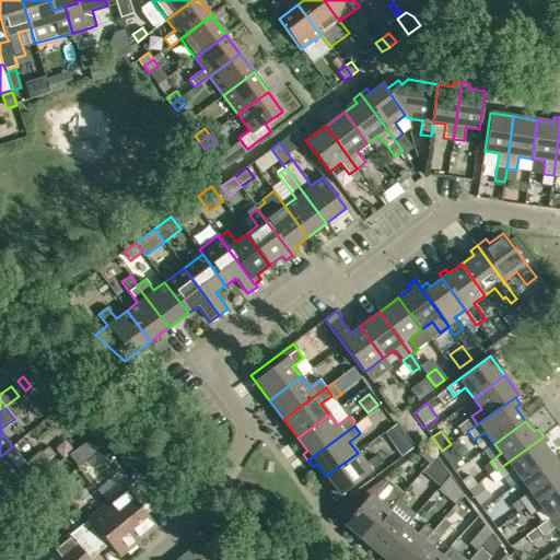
[(544,436),(497,470),(502,478),(513,469),(524,483),(555,461),(544,444),(547,442),(544,436)]
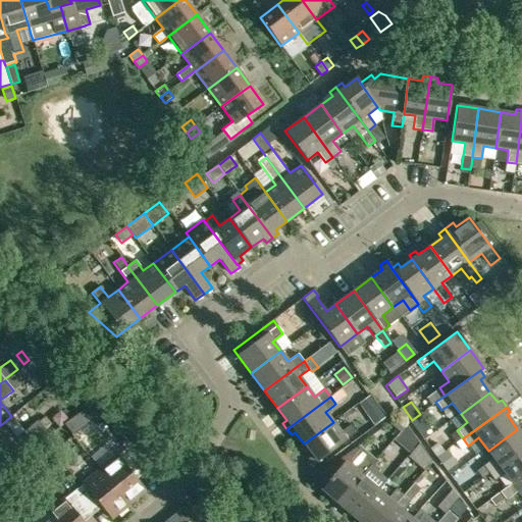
[(377,408),(367,415),(374,425),(384,418),(377,408)]
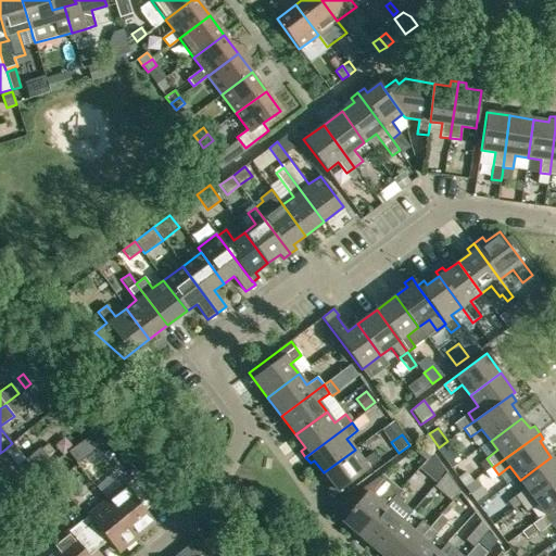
[(28,475),(42,464),(49,458),(40,447),(20,465),(28,475)]
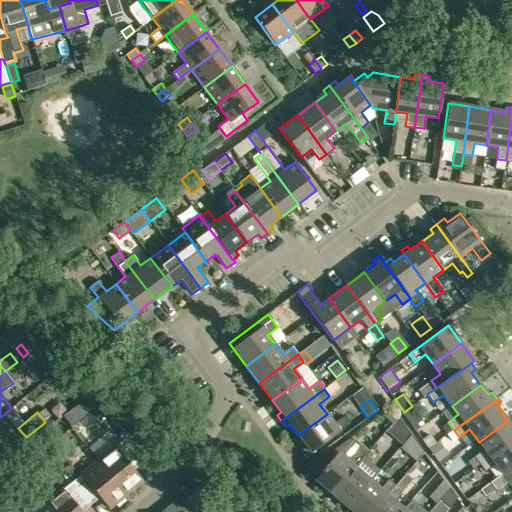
[(327,414),(298,435),(306,446),(302,449),(307,456),(350,424),(344,416),(334,423),(327,414)]
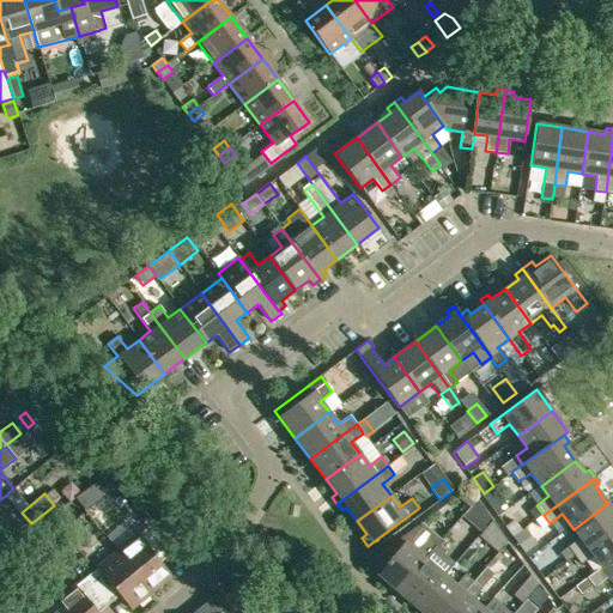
[(18,515),(4,497),(0,499),(0,532),(19,516),(18,515)]
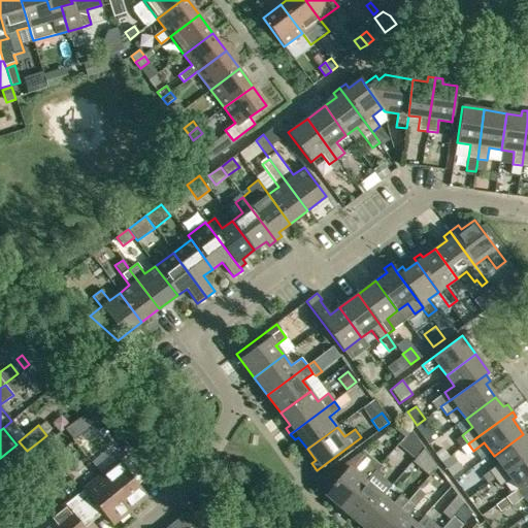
[(527,458),(527,440),(523,434),(494,456),(499,463),(489,471),(496,482),(527,458)]
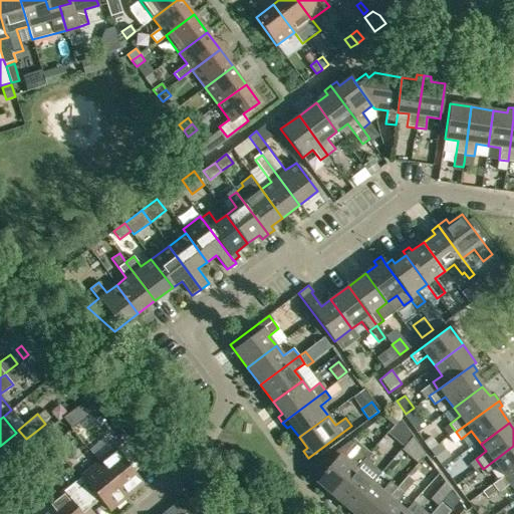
[(450,424),(444,428),(450,437),(456,432),(450,424)]
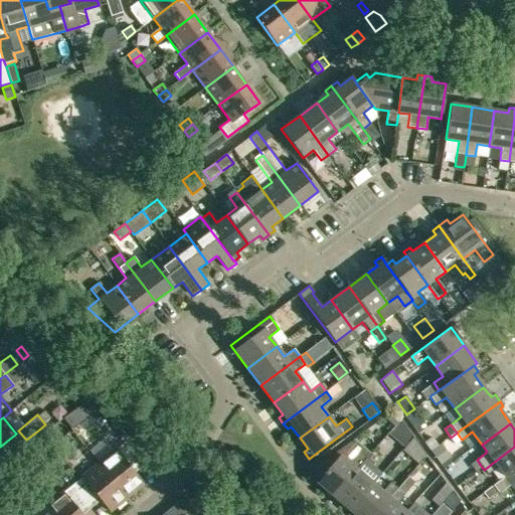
[(316,482),(333,497),(364,460),(365,460),(371,453),(355,439),(336,453),(339,456),(316,482)]
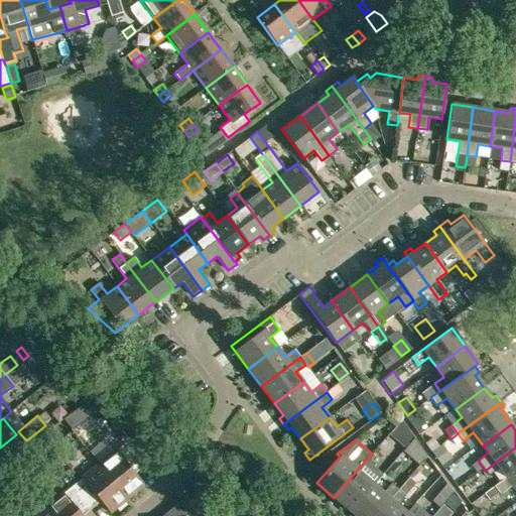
[(432,439),(425,444),(431,453),(438,447),(432,439)]
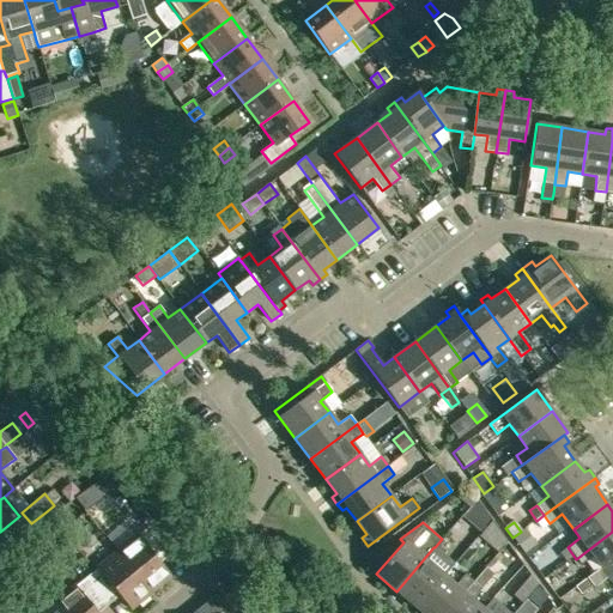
[(137,534),(116,551),(151,593),(171,577),(156,558),(168,550),(149,527),(137,535),(137,534)]
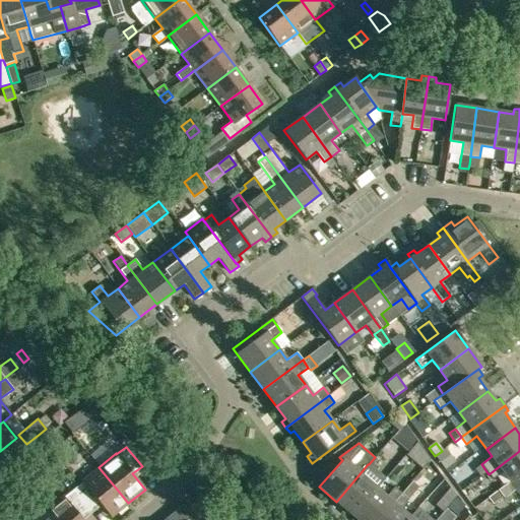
[(58,449),(48,457),(53,463),(63,455),(58,449)]
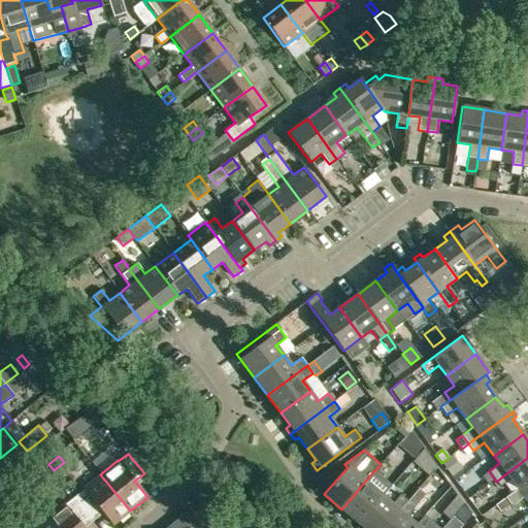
[(442,464),(453,477),(462,470),(452,457),(442,464)]
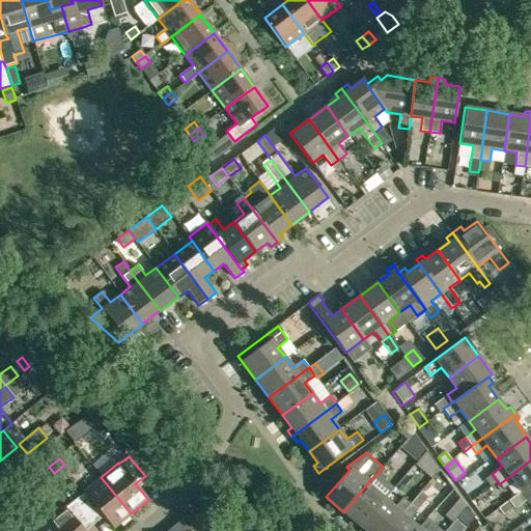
[(513,481),(521,491),(523,494),(530,487),(530,460),(499,484),(503,488),(513,481)]
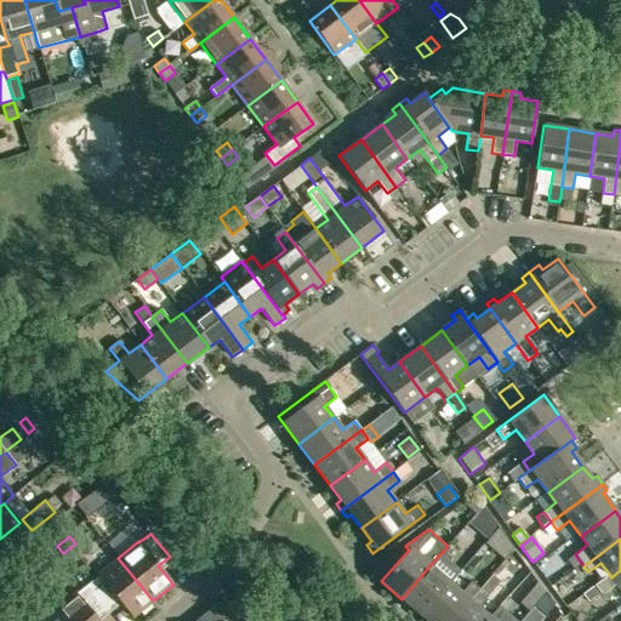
[(402,599),(421,616),(449,584),(460,570),(440,554),(439,554),(402,599)]
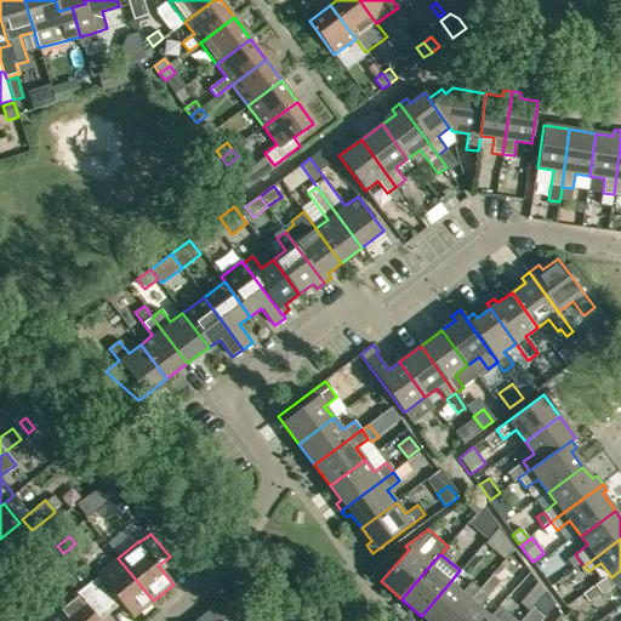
[(132,617),(153,600),(118,558),(98,574),(98,575),(87,585),(107,608),(118,598),(132,617)]
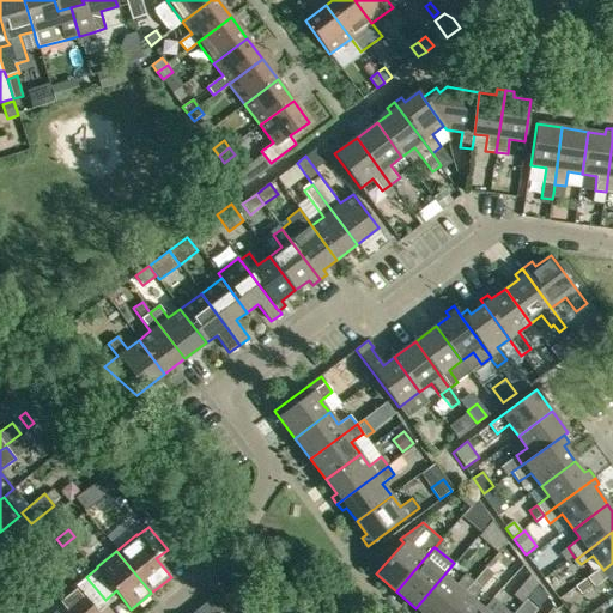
[(608,577),(612,582),(612,563),(604,570),(601,566),(575,587),(581,594),(593,586),(594,588),(608,577)]
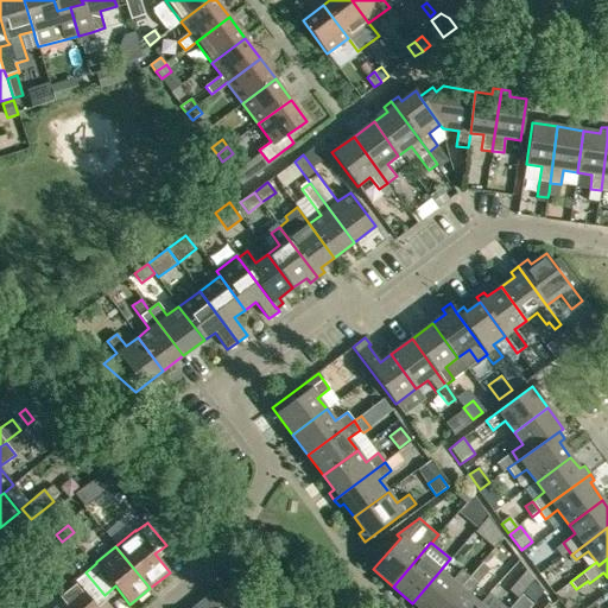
[(476,568),(469,576),(442,607),(475,607),(479,605),(468,595),(491,569),(482,562),(476,568)]
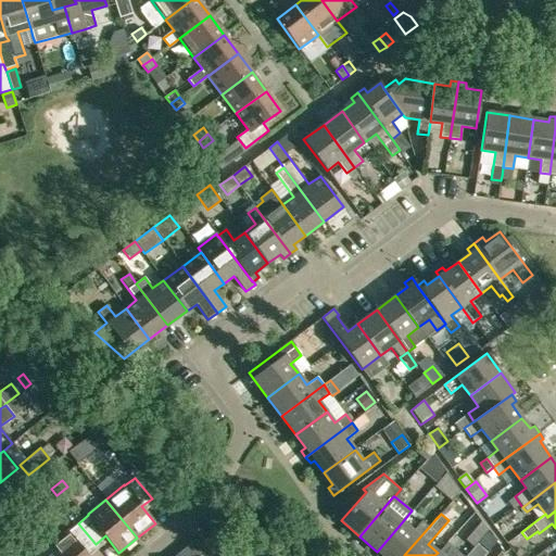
[(404,555),(429,527),(421,520),(413,531),(402,522),(377,552),(382,555),(404,555)]
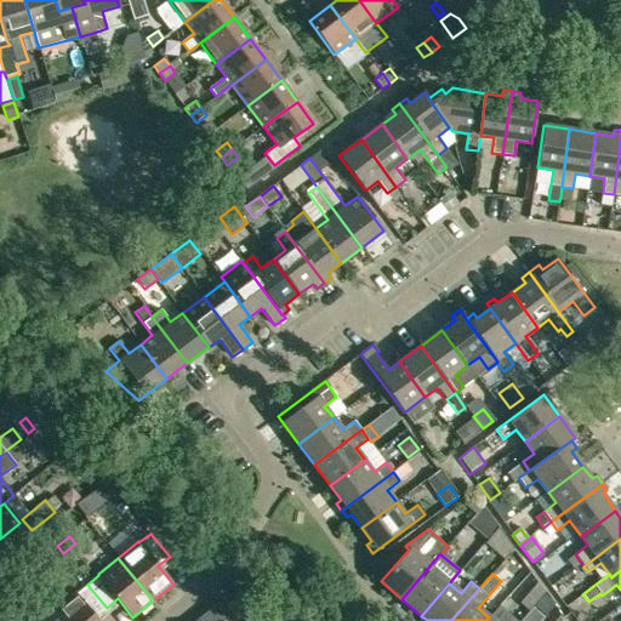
[(537,584),(529,593),(539,602),(545,594),(537,584)]
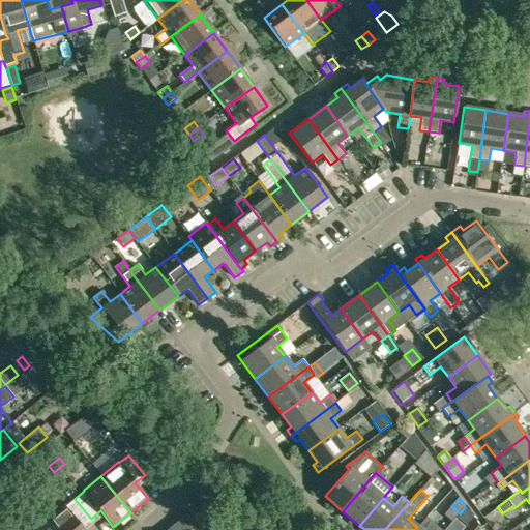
[(91,519),(75,499),(65,507),(64,506),(47,520),(55,529),(83,529),(81,527),(91,519)]
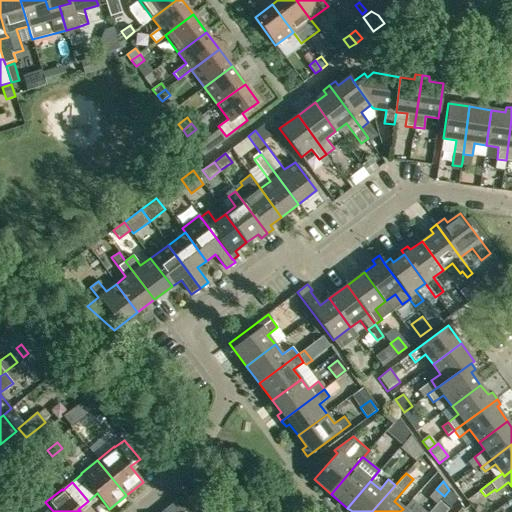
[(444,496),(440,500),(449,508),(458,498),(449,490),(444,496)]
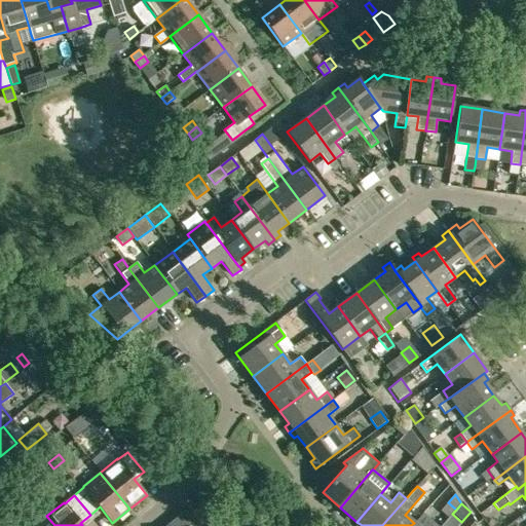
[(197,525),(185,511),(164,525),(197,525)]
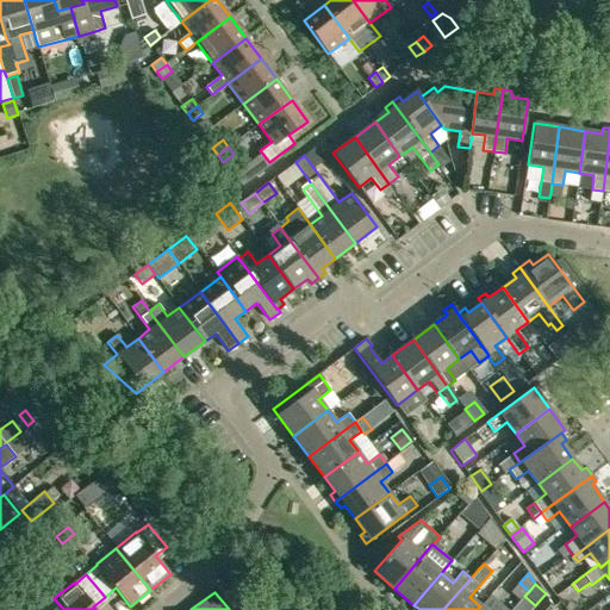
[(511,609),(517,603),(509,596),(496,609),(484,609),(480,607),(477,609),(511,609)]
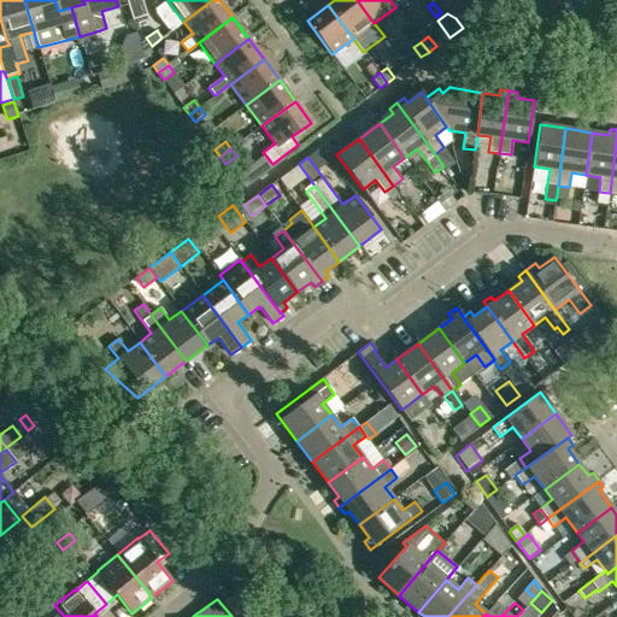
[(64,616),(54,605),(40,616),(64,616)]
